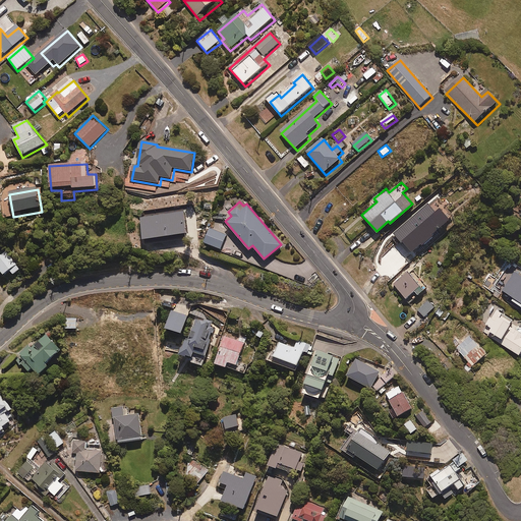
[(423,244),(433,235),(425,226),(421,222),(427,217),(422,211),(397,233),(412,249),(421,241),(423,244)]
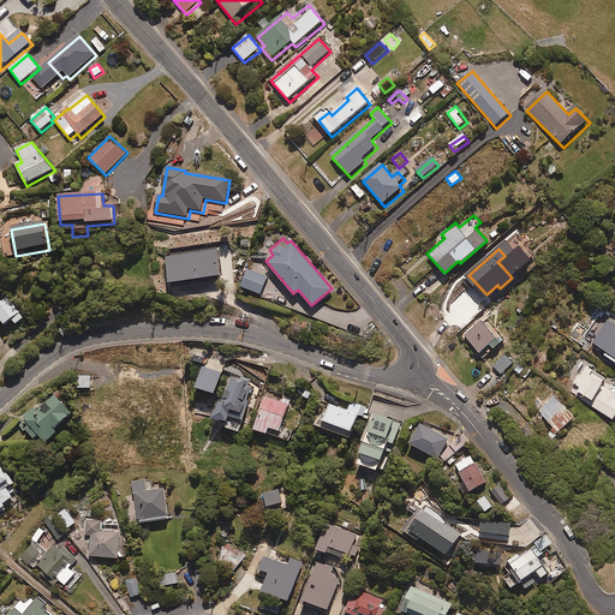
[(260,292),(267,276),(246,268),(240,285),(260,292)]
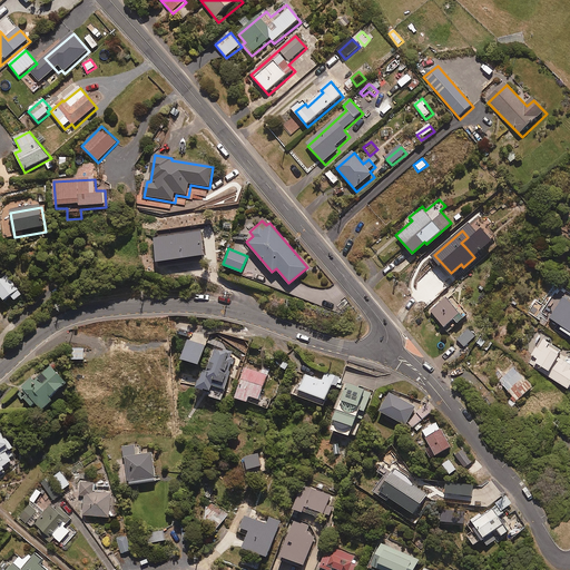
[(6,276),(0,279),(0,297),(6,305),(12,300),(16,303),(23,297),(19,292),(23,287),(18,279),(12,284),(6,276)]
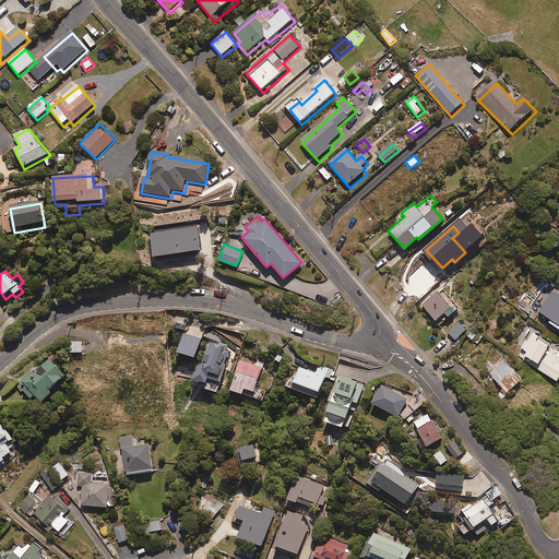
[(428,289),(436,281),(430,275),(423,284),(428,289)]
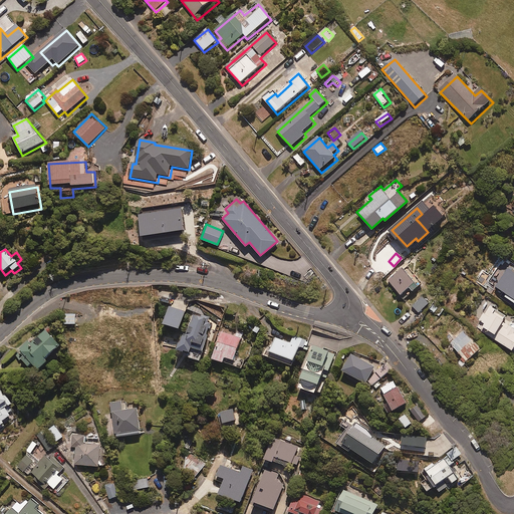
[(412,289),(421,282),(406,264),(388,279),(400,293),(409,285),(412,289)]
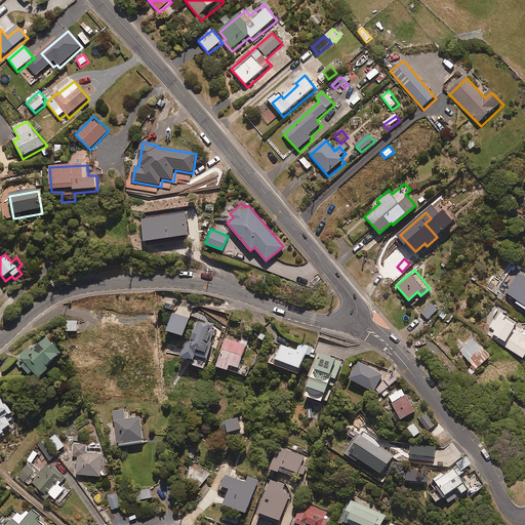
[(524,297),(517,292),(511,301),(519,307),(517,310),(524,315),(524,314),(524,297)]
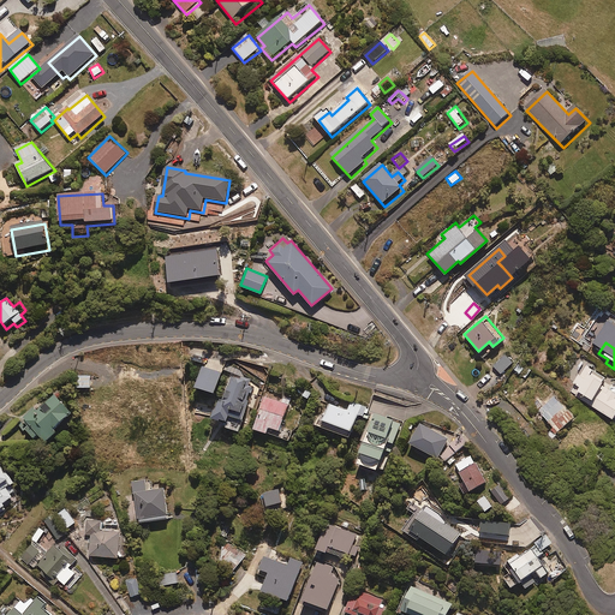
[(490,363),(503,351),(499,346),(485,358),(490,363)]
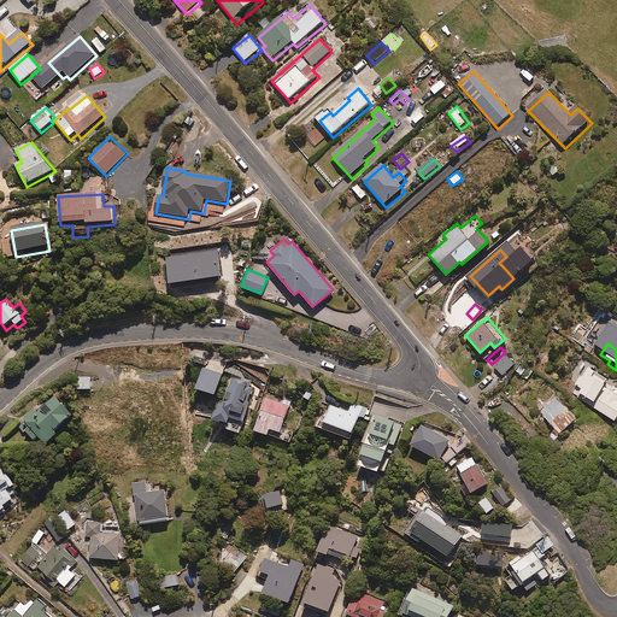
[(501,374),(515,363),(507,354),(494,366),(501,374)]
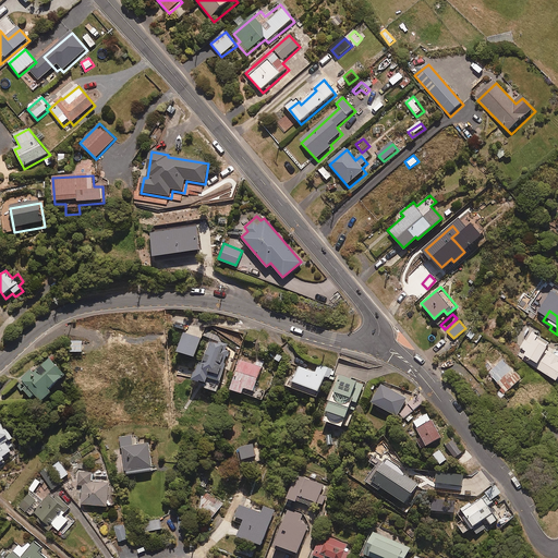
[(466,336),(476,342),(482,334),(475,329),(473,332),(470,330),(466,336)]
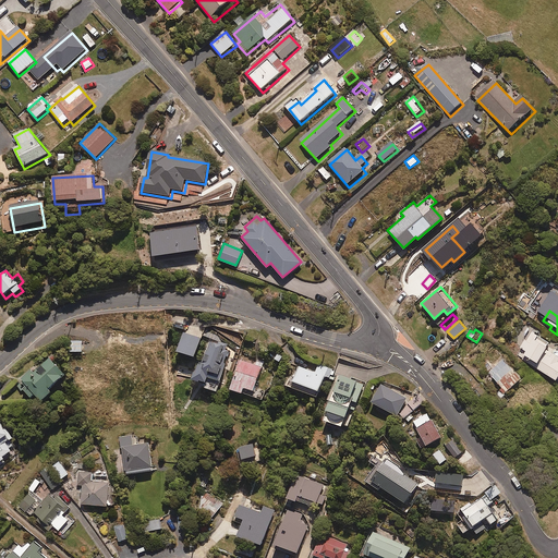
[(194,355),(199,337),(181,330),(176,349),(194,355)]
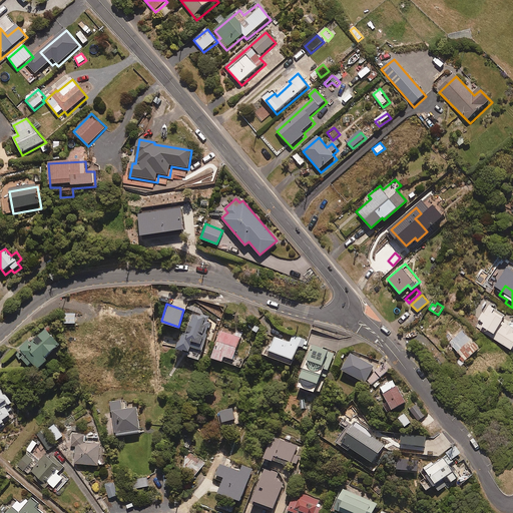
[(512,325),(501,319),(504,314),(488,304),(478,322),(483,325),(480,330),(510,349),(512,343),(512,325)]
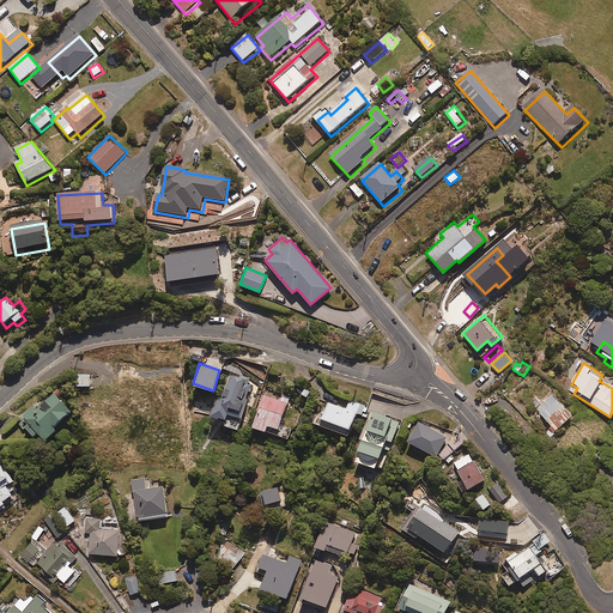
[(145,395),(144,372),(116,374),(117,396),(145,395)]
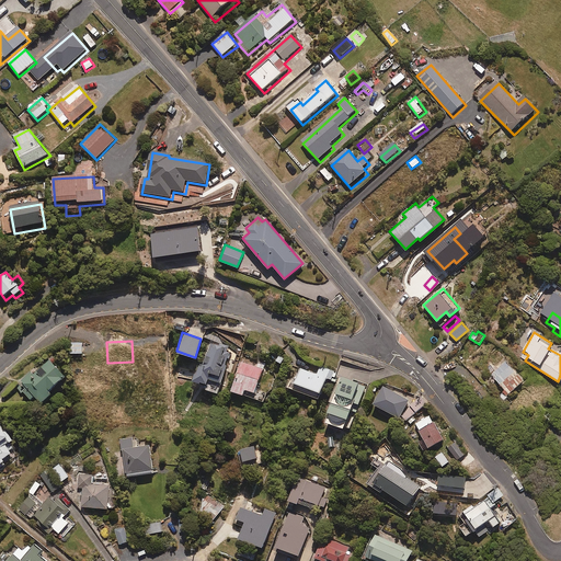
[(212,341),(203,364),(198,362),(192,378),(205,384),(204,388),(217,392),(232,353),(225,350),(226,346),(212,341)]
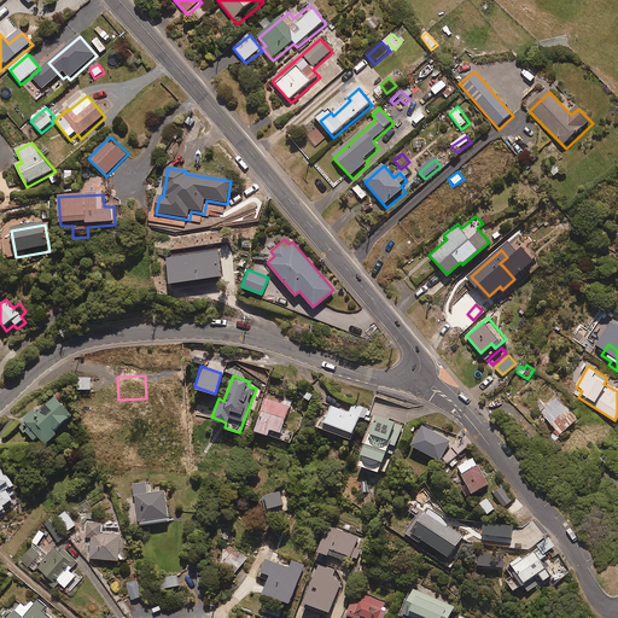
[(52,427),(69,414),(54,395),(23,418),(23,425),(25,430),(31,438),(38,433),(44,442),(56,433),(52,427)]
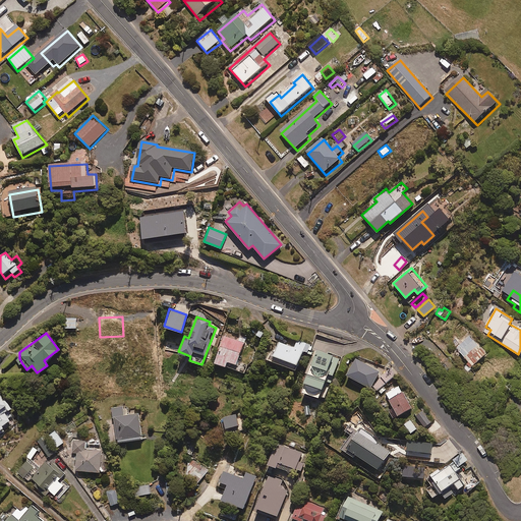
[(472,364),(485,351),(467,333),(459,340),(452,333),(447,339),(472,364)]
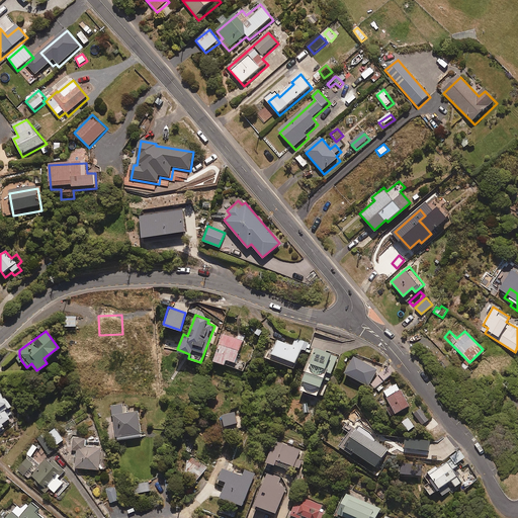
[(222,333),(212,359),(224,363),(225,359),(235,363),(243,339),(244,336),(238,334),(237,338),(222,333)]
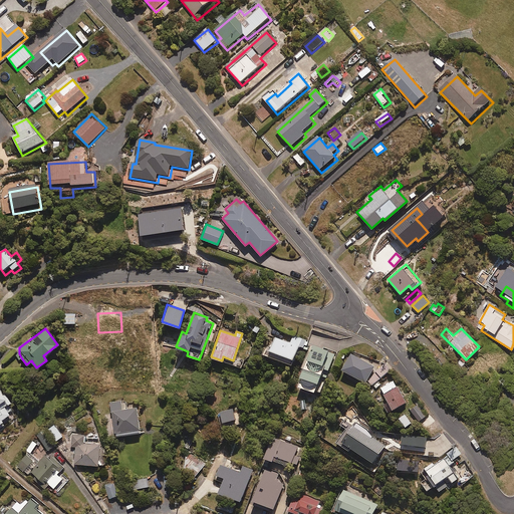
[(291,364),(301,338),(293,335),(290,342),(269,334),(262,353),(291,364)]
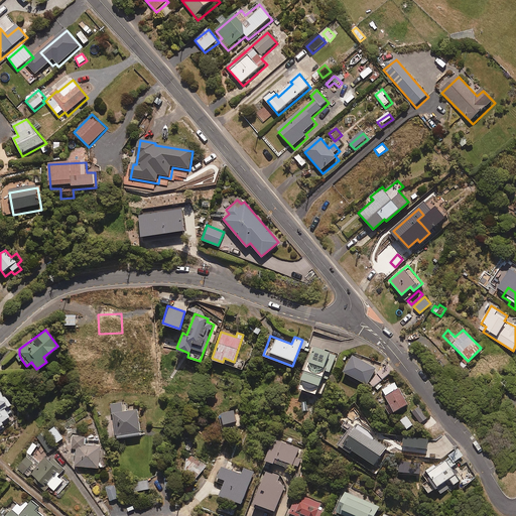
[(323,374),(330,353),(310,346),(297,387),(316,393),(323,374)]
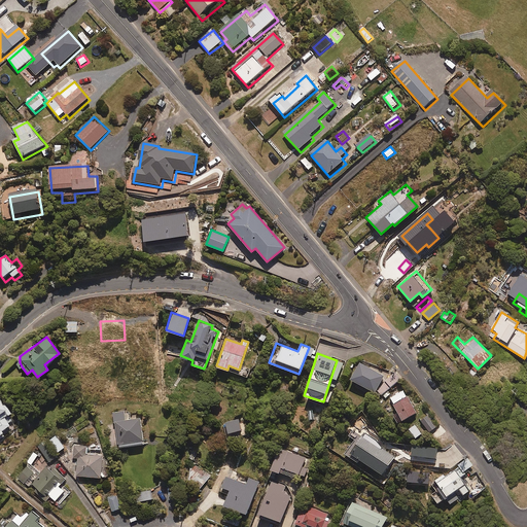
[(383,376),(359,361),(350,378),(356,381),(354,385),(365,392),(367,388),(374,392),(383,376)]
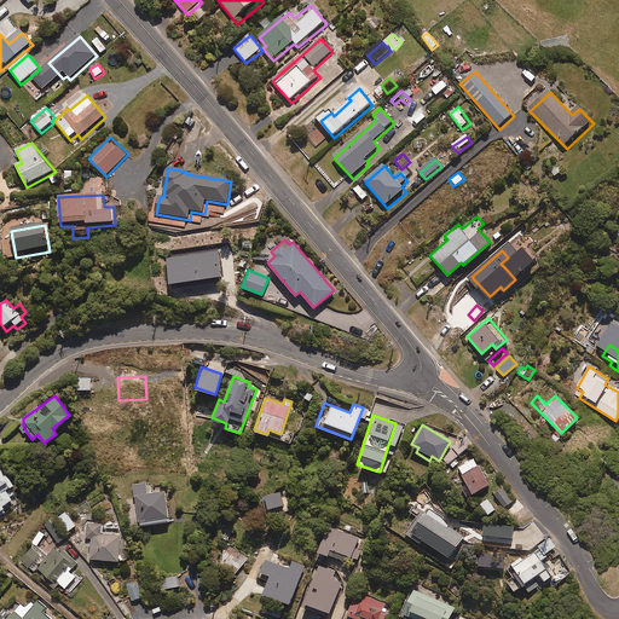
[(443,458),(447,464),(468,447),(462,440),(443,458)]
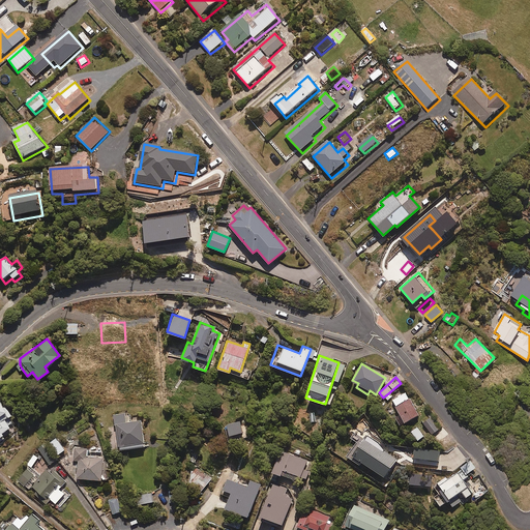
[(405,421),(418,414),(405,391),(391,400),(405,421)]
